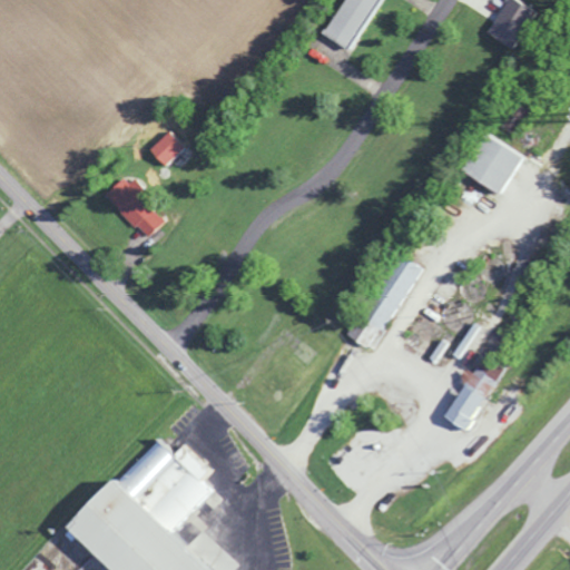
[(344,0),(326,35),(350,47),(375,0),(344,0)]
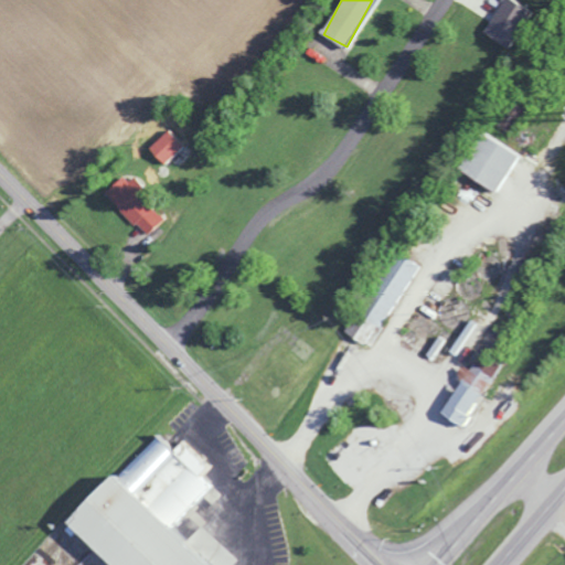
[(530,10),(511,0),(502,0),(484,33),(510,48),(530,10)]
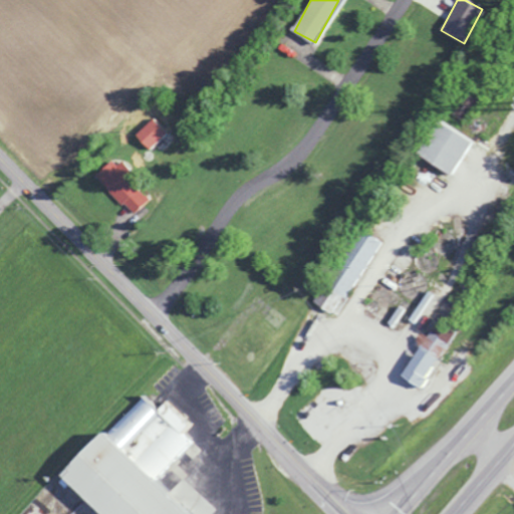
[(134,135),(148,149),(165,133),(152,118),(134,135)]
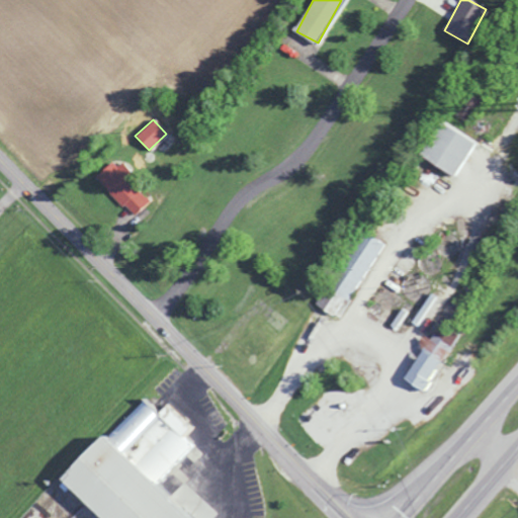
[(420,157),(455,176),(475,141),(438,121),(420,157)]
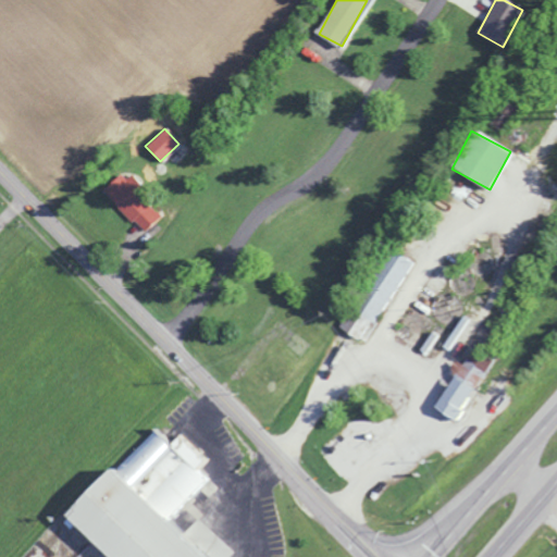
[(101,192),(145,231),(161,213),(118,174),(101,192)]
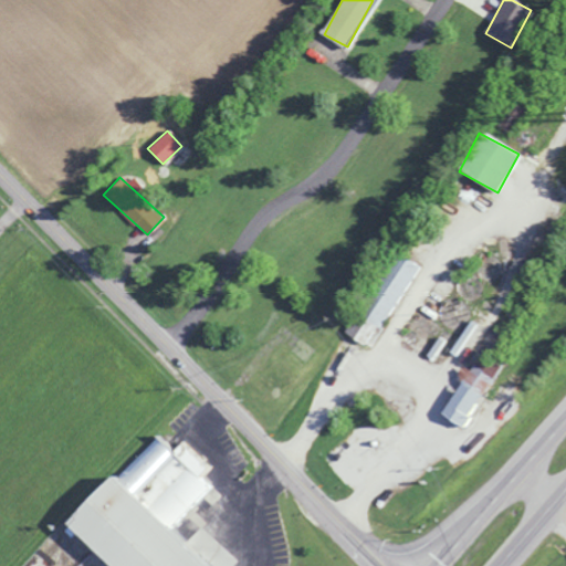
[(366,322),(374,326),(375,324),(383,328),(419,266),(405,258),(397,272),(396,271),(366,322)]
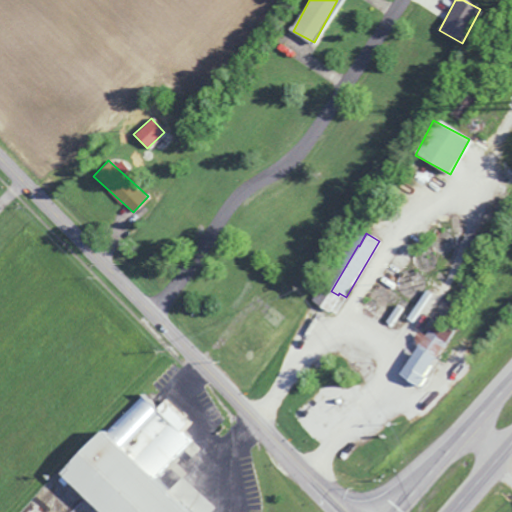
[(397,375),(418,386),(452,326),(435,317),(424,336),(420,334),(397,375)]
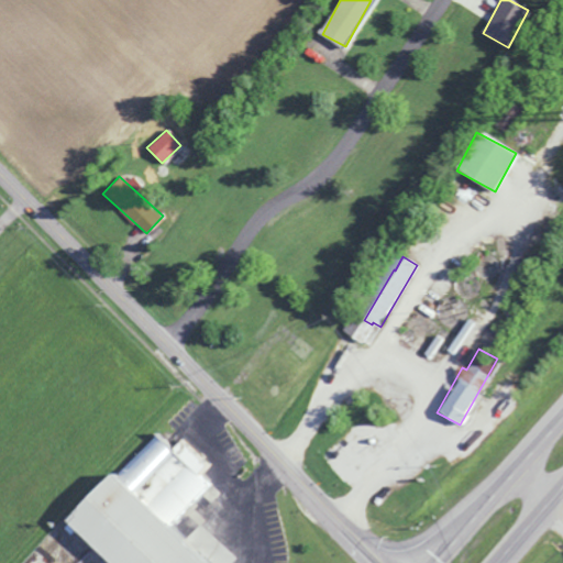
[(63,517),(107,562),(231,562),(235,559),(198,520),(196,522),(185,510),(210,486),(198,474),(208,465),(180,438),(169,450),(156,437),(113,478),(109,473),(63,517)]
